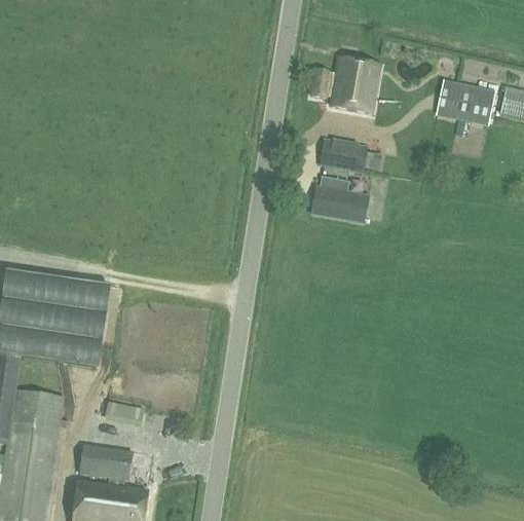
[(340,56),(337,71),(334,70),(320,67),(314,94),(330,96),(332,86),(335,86),(332,104),(374,111),(381,62),(340,56)]
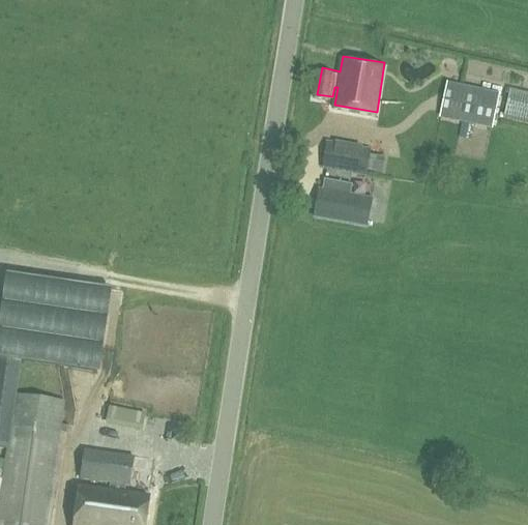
[(441,114),(492,122),(497,90),(448,80),(441,114)]
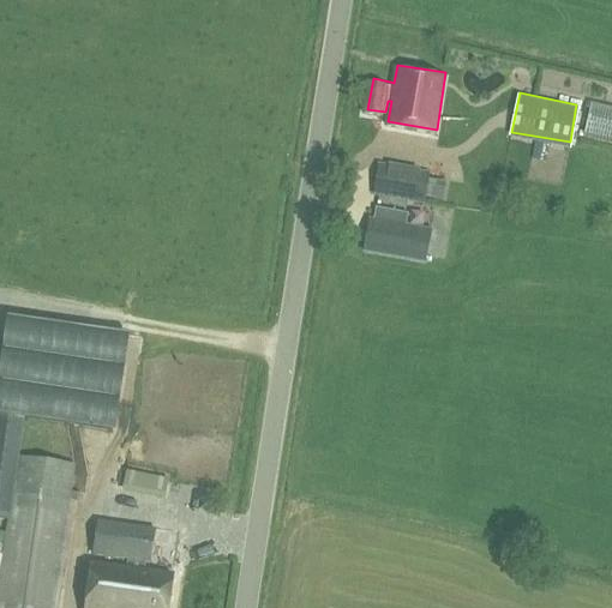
[(377,179),(375,192),(425,199),(430,169),(381,160),(377,179)]
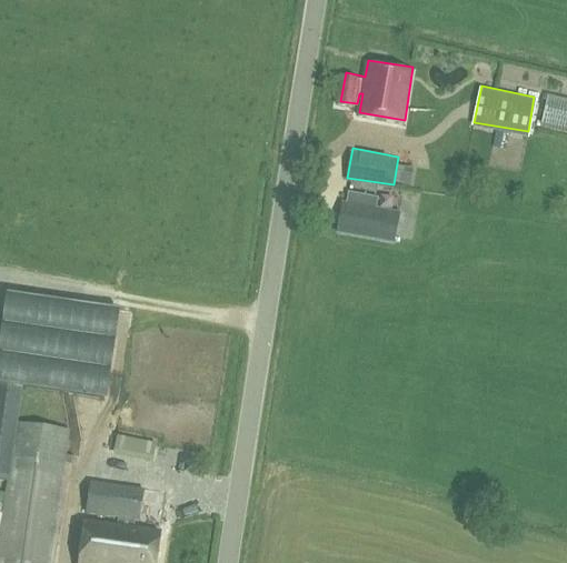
[(351,189),(349,199),(344,198),(342,199),(338,229),(397,240),(401,209),(378,204),(379,195),(351,189)]
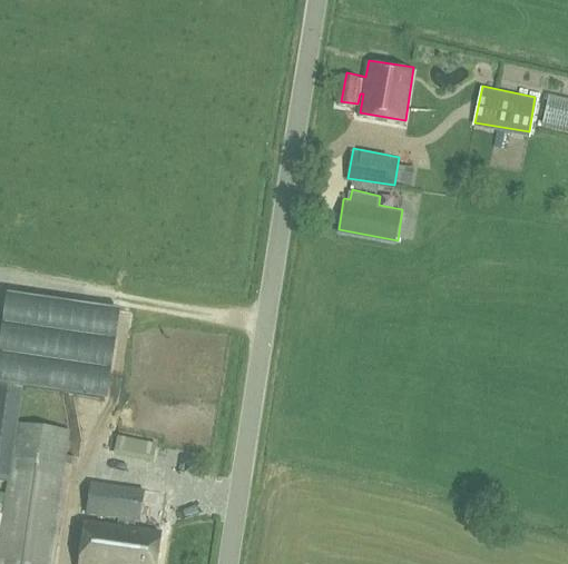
[(0,563),(50,563),(66,456),(70,427),(17,419),(22,385),(106,397),(118,308),(5,292),(0,324),(0,443),(13,445),(13,448),(0,538),(0,563)]
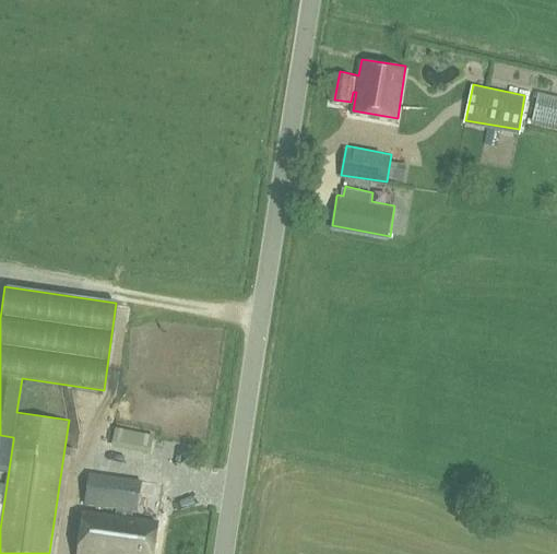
[(118,507),(117,515),(131,517),(133,509),(140,510),(143,478),(90,469),(85,502),(118,507)]
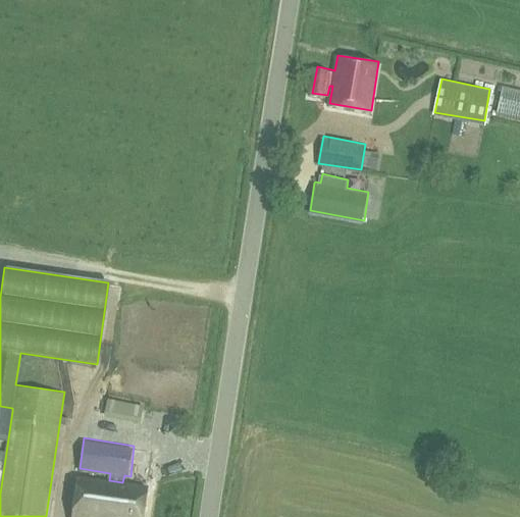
[(144,516),(149,486),(122,482),(109,480),(81,476),(73,516),(144,516)]
